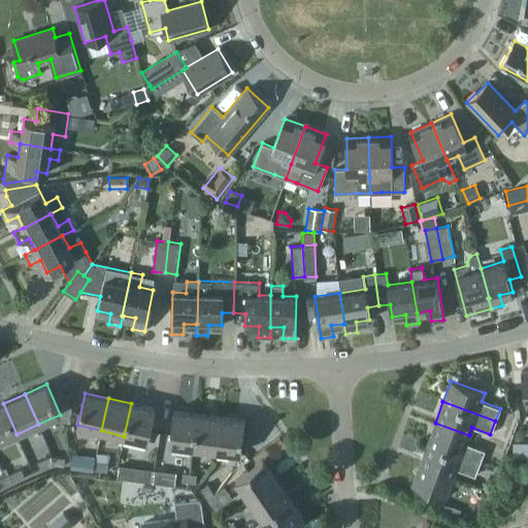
[(0,440),(17,434),(3,403),(0,404),(0,440)]
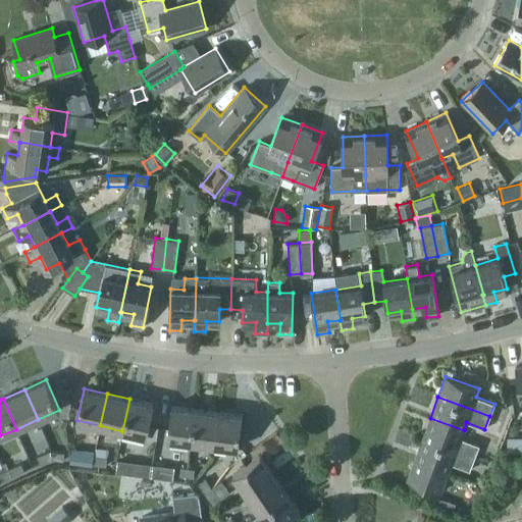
[(153,404),(129,399),(122,431),(146,436),(153,404)]
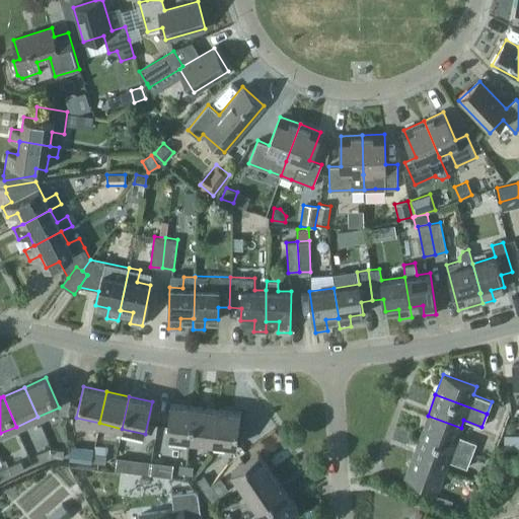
[(166,436),(190,439),(194,406),(170,404),(166,436)]
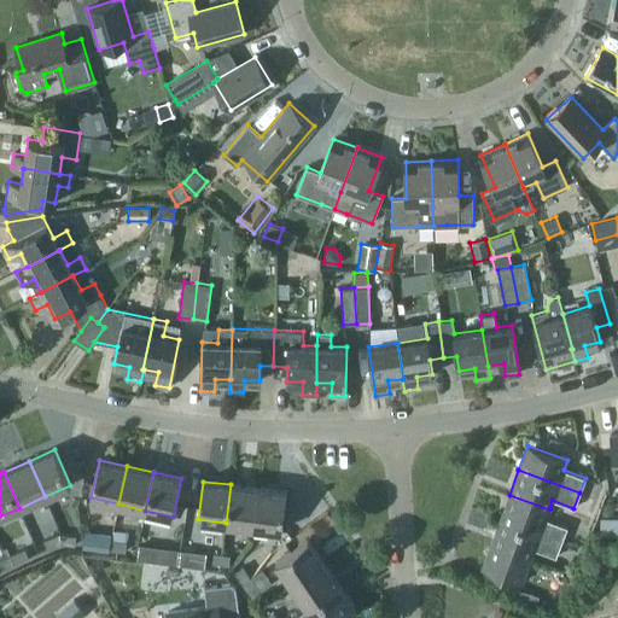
[(226,523),(254,526),(258,488),(231,484),(226,523)]
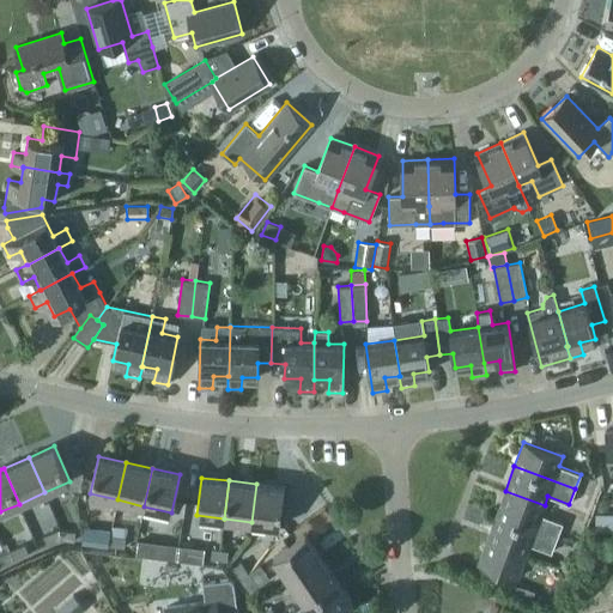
[(256,484),(252,522),(279,526),(284,487),(256,484)]
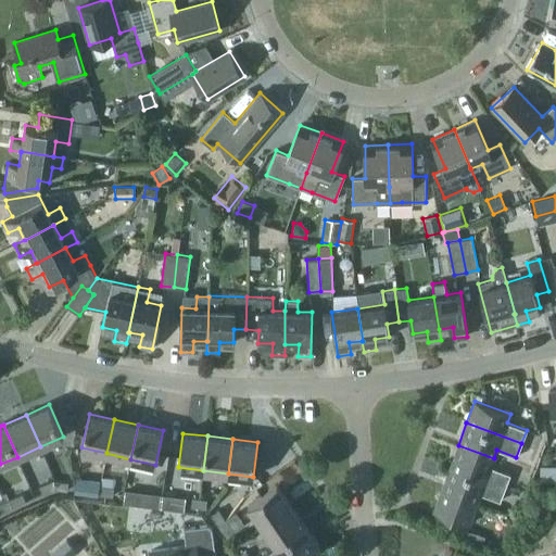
[(458,445),(450,467),(505,488),(510,475),(491,467),(494,458),(458,445)]
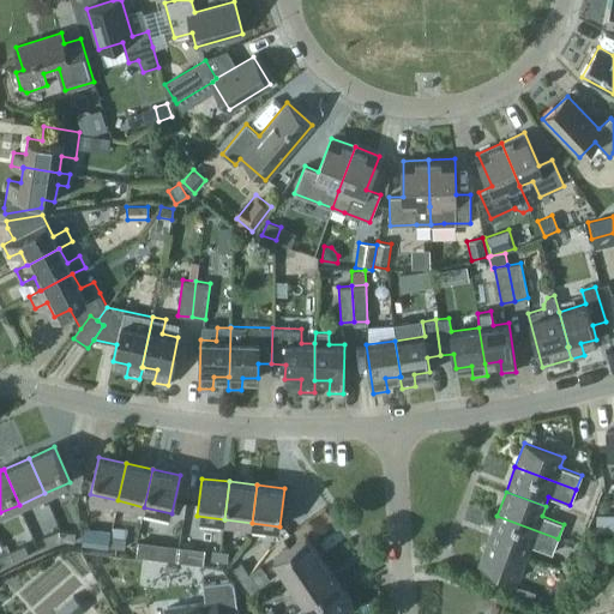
[(609,530),(609,515),(597,515),(596,530),(609,530)]
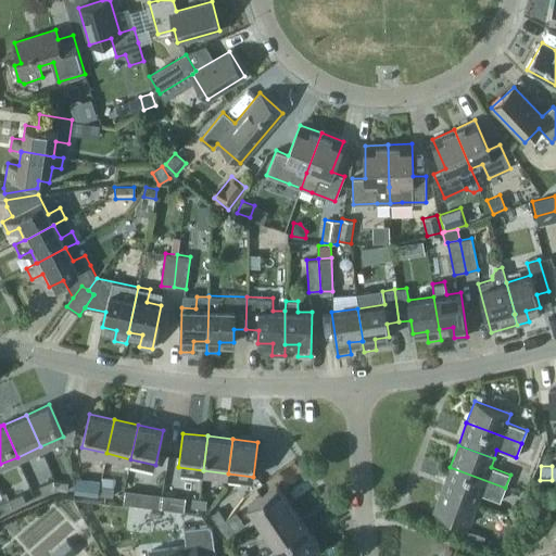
[(450,467),(441,489),(477,503),(480,494),(500,502),(505,488),(450,467)]
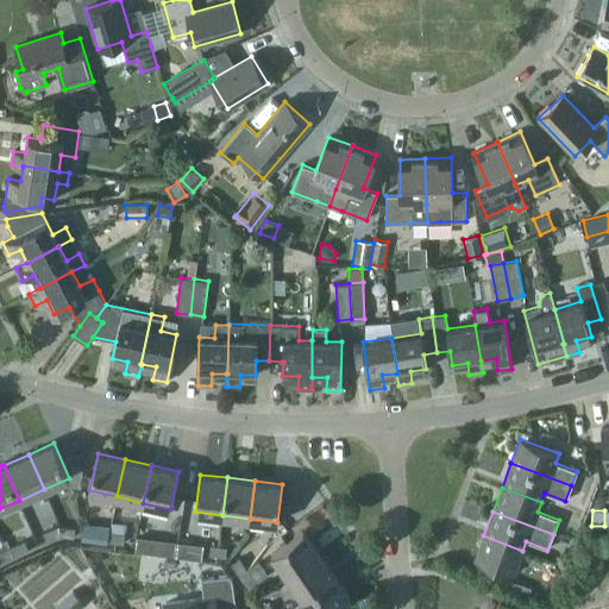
[(43,533),(46,541),(60,535),(58,526),(43,533)]
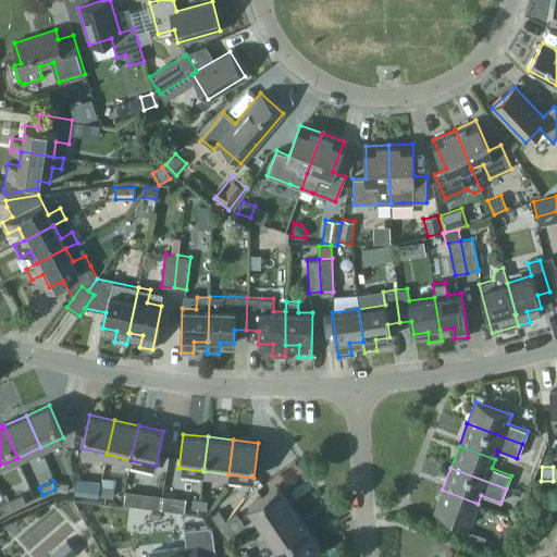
[(67,483),(53,481),(54,490),(66,492),(67,483)]
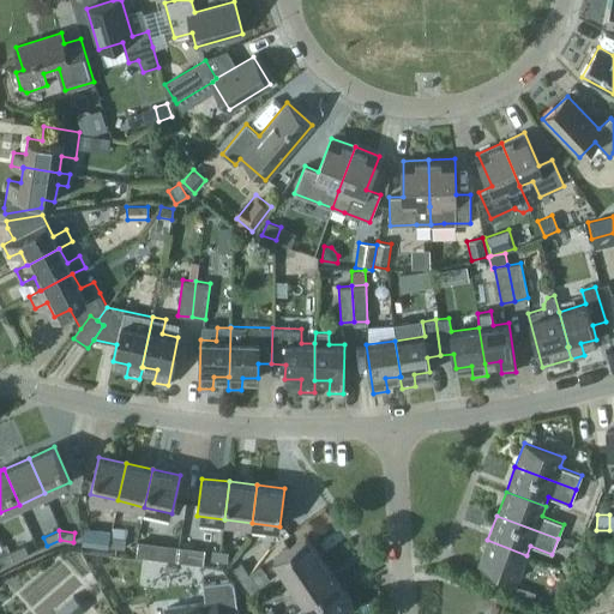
[(84,533),(83,543),(92,545),(108,546),(109,536),(94,535),(84,533)]
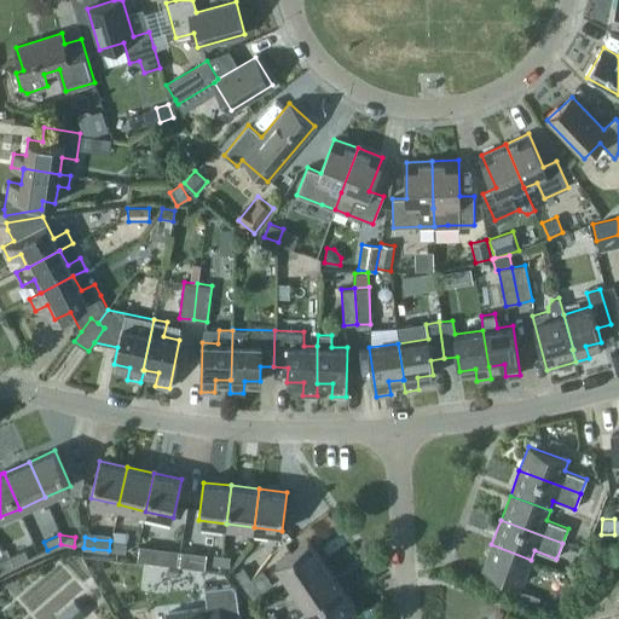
[(110,541),(109,550),(125,553),(126,543),(110,541)]
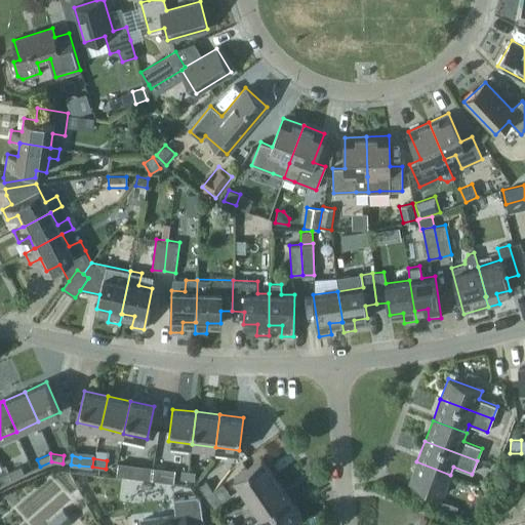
[(234,477),(247,497),(275,478),(260,458),(234,477)]
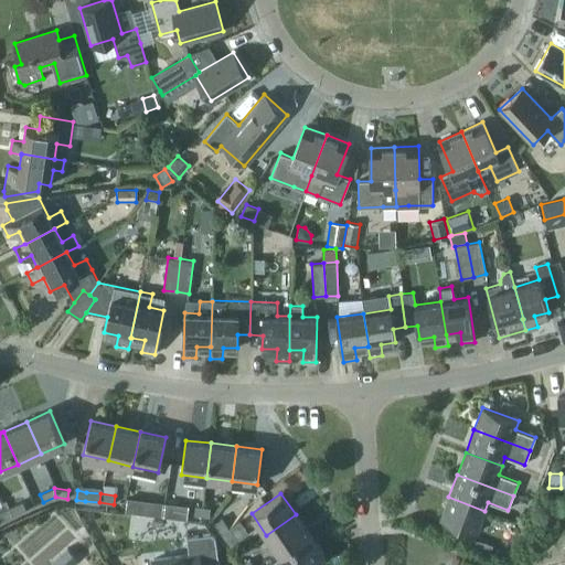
[(476,533),(484,511),(448,497),(440,520),(476,533)]
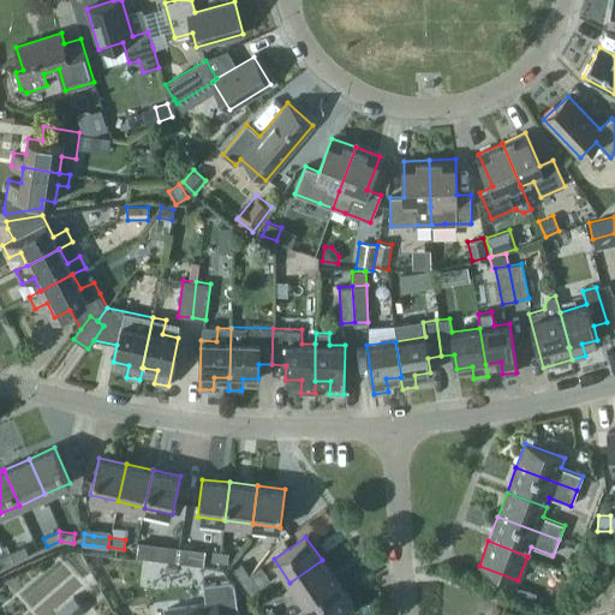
[(136,545),(135,557),(160,561),(161,548),(136,545)]
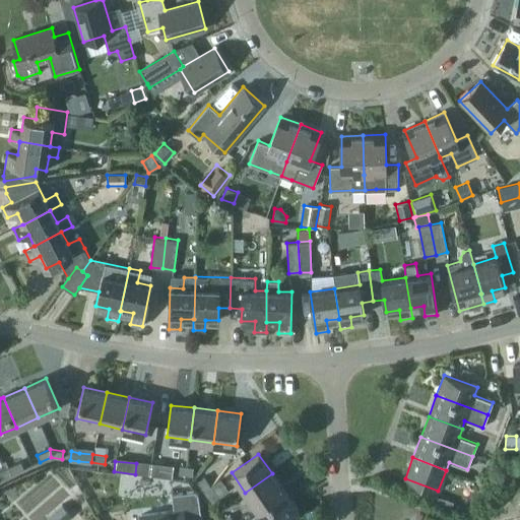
[(20,462),(8,467),(11,475),(23,469),(20,462)]
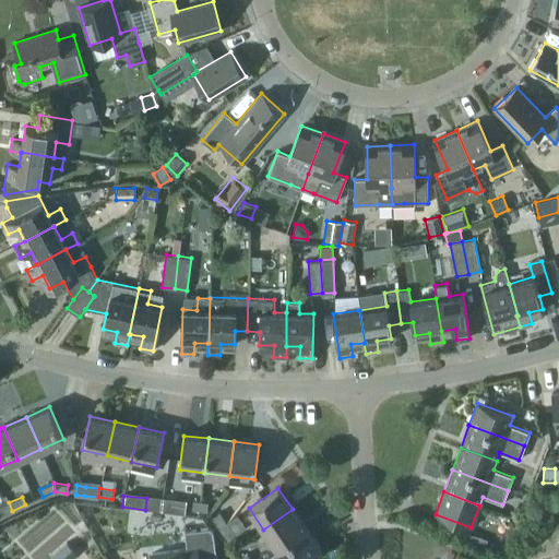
[(162,499),(161,512),(183,514),(185,502),(162,499)]
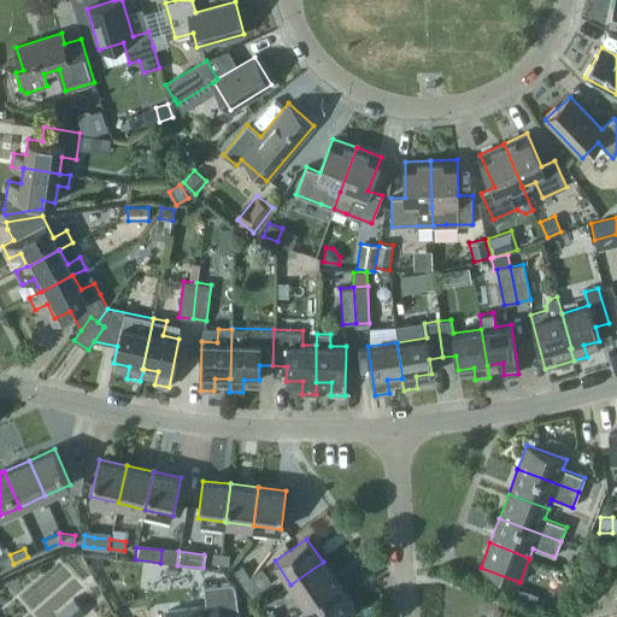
[(212,562),(228,564),(229,554),(213,552),(212,562)]
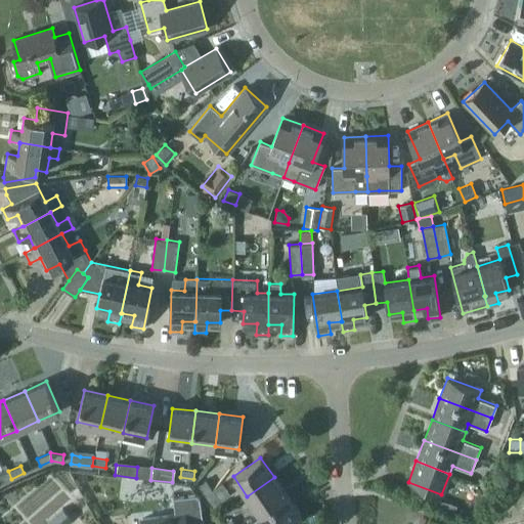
[(0,483),(11,479),(8,471),(0,474),(0,483)]
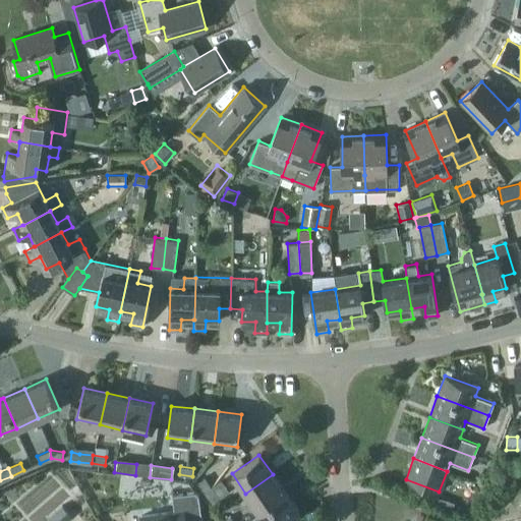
[(286,494),(273,474),(245,494),(258,513),(286,494)]
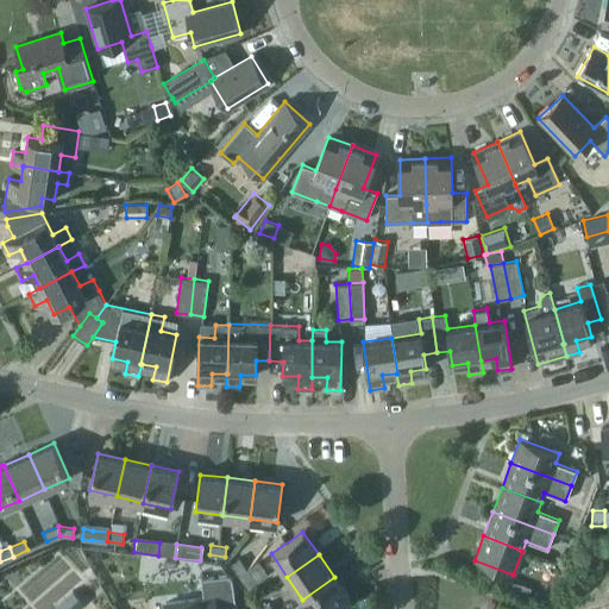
[(231,564),(239,577),(248,571),(239,558),(231,564)]
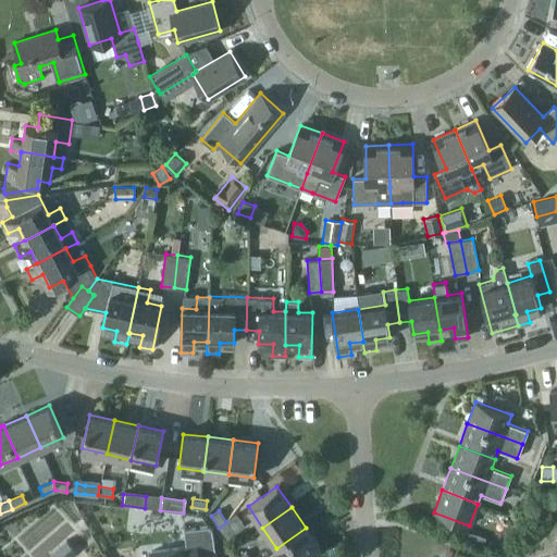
[(237,515),(226,522),(233,533),(244,525),(237,515)]
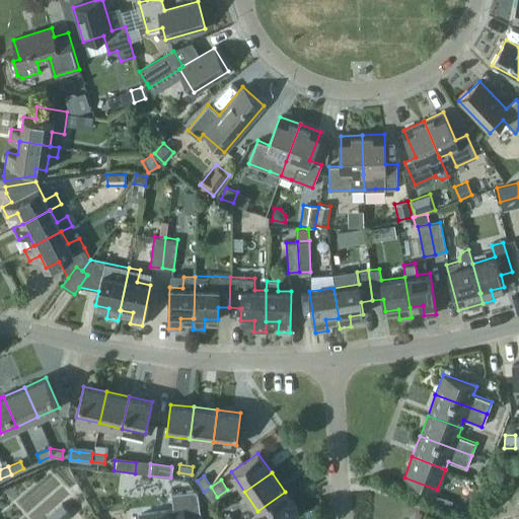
[(211,487),(204,492),(212,503),(219,498),(217,497),(211,487)]
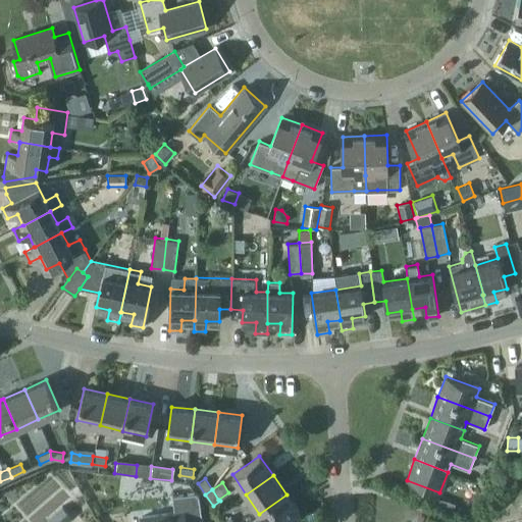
[(201,521),(198,497),(195,493),(172,497),(174,513),(142,517),(142,521),(201,521)]
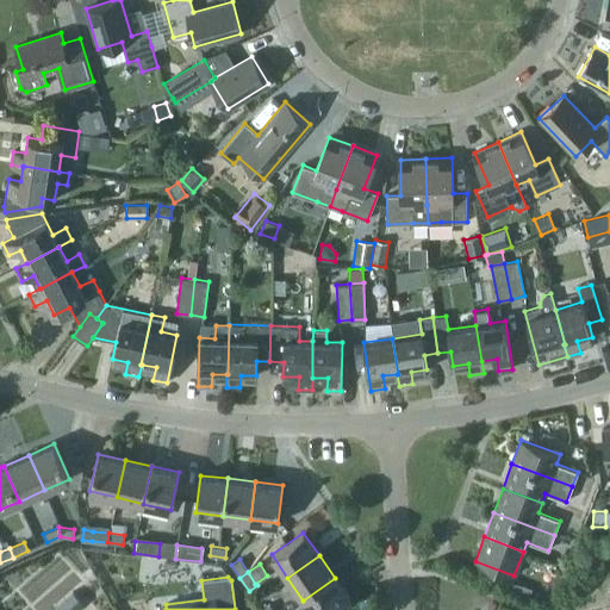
[(336,609),(350,601),(335,578),(303,601),(310,609),(336,609)]
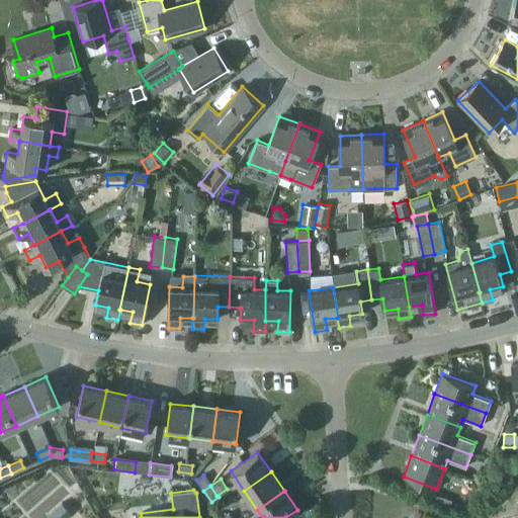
[(432,500),(431,501),(449,508),(450,507),(452,501),(434,494),(432,500)]
